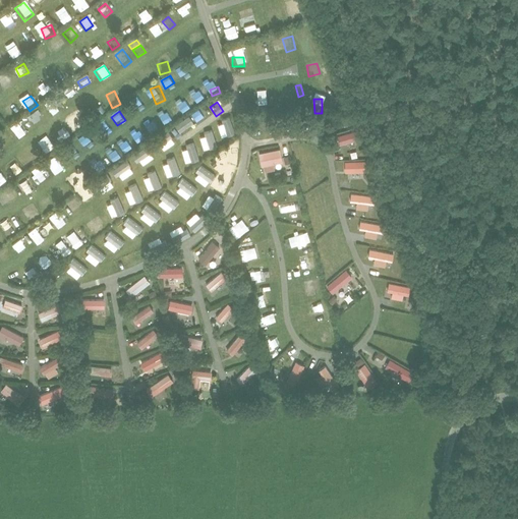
[(197,126),(207,122),(203,113),(194,116),(197,126)]
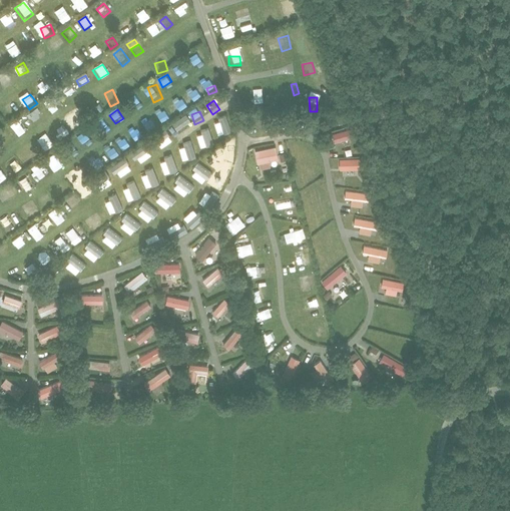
[(178,125),(181,134),(188,131),(185,122),(178,125)]
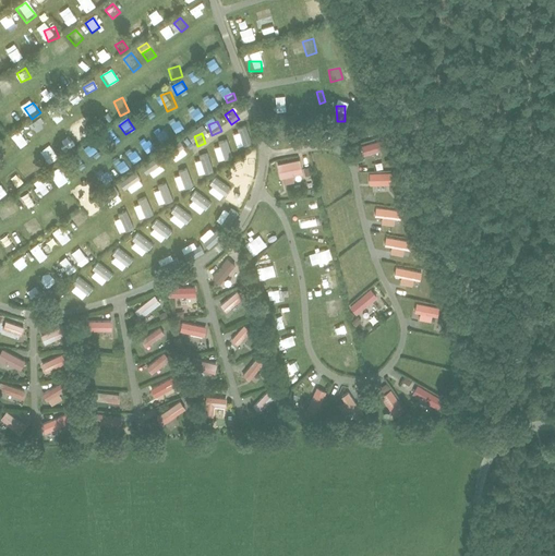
[(357,148),(360,158),(386,150),(383,141),(357,148)]
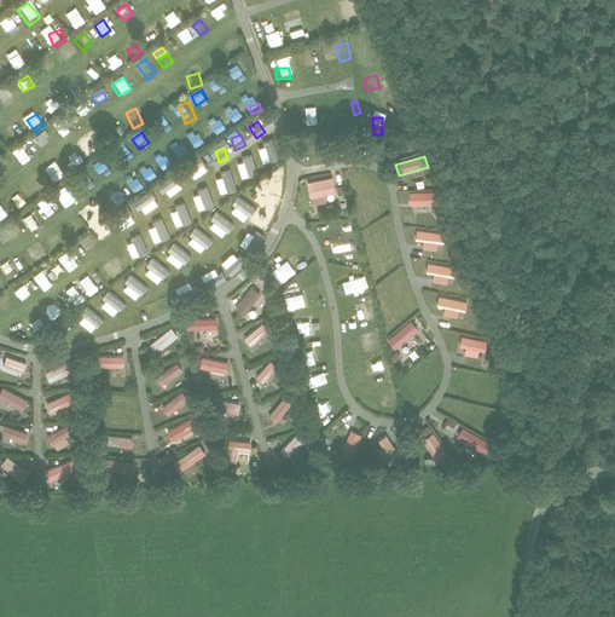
[(199,178),(208,172),(202,162),(193,168),(199,178)]
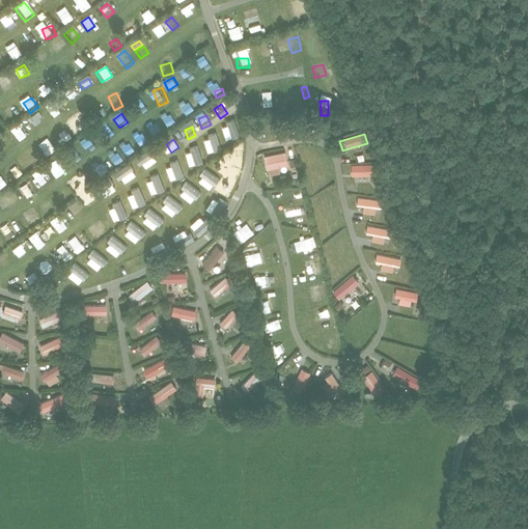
[(202,152),(195,157),(199,167),(207,163),(202,152)]
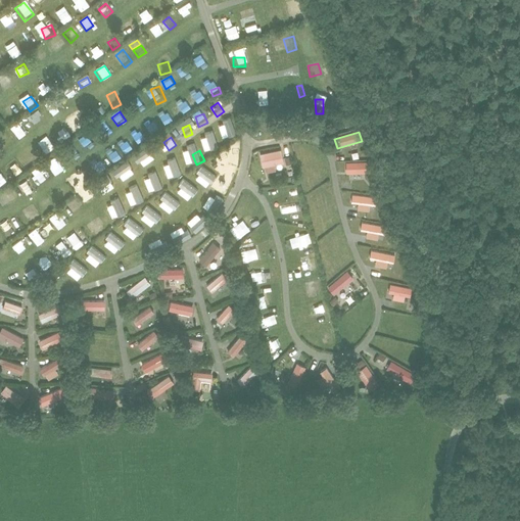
[(257,156),(260,169),(280,164),(277,152),(257,156)]
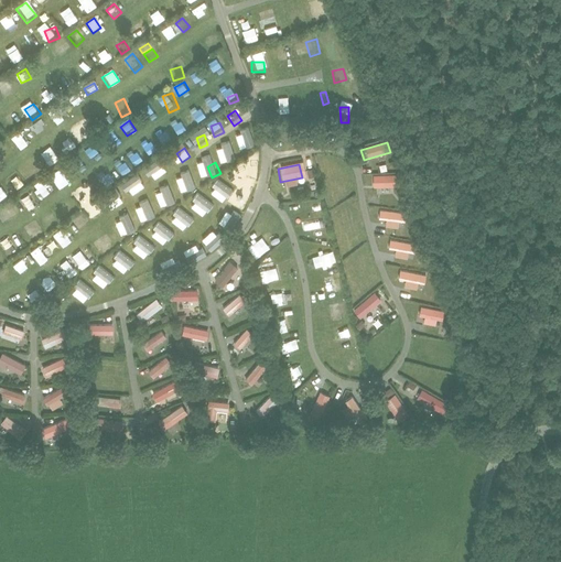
[(196,176),(187,182),(193,192),(203,186),(196,176)]
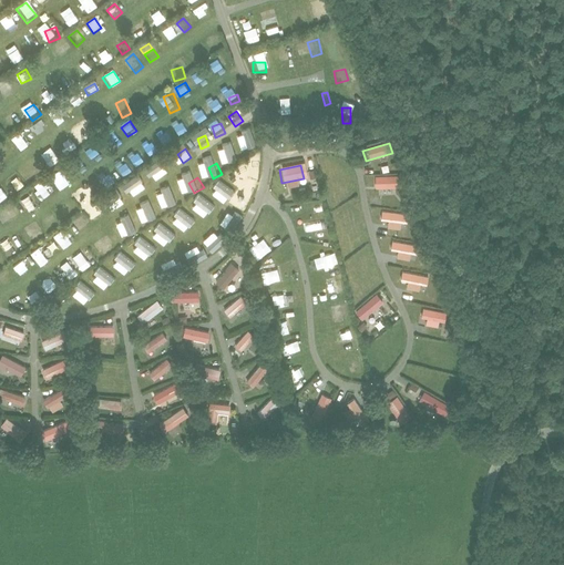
[(376,193),(398,194),(398,182),(377,181),(376,193)]
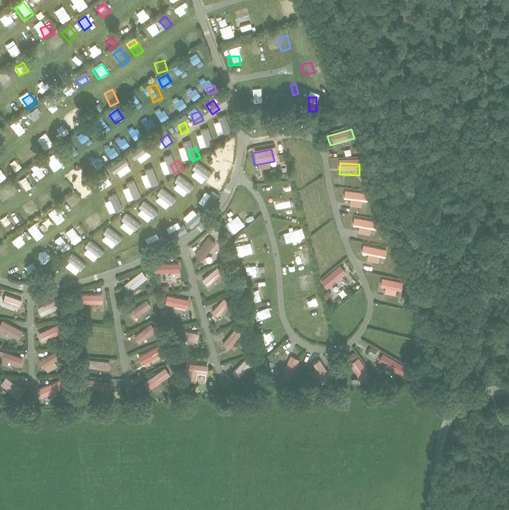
[(37,184),(45,178),(36,165),(28,171),(37,184)]
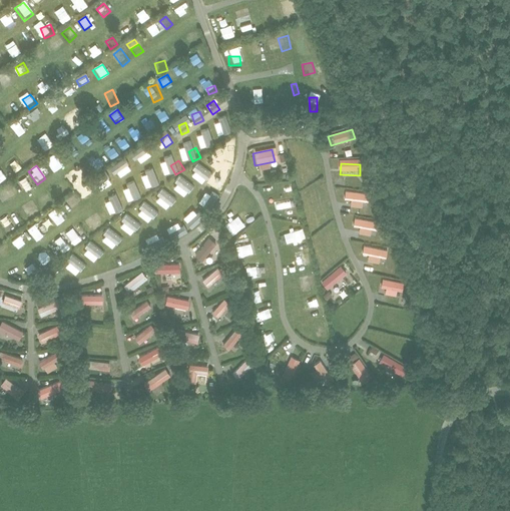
[(103,192),(114,186),(106,172),(95,178),(103,192)]
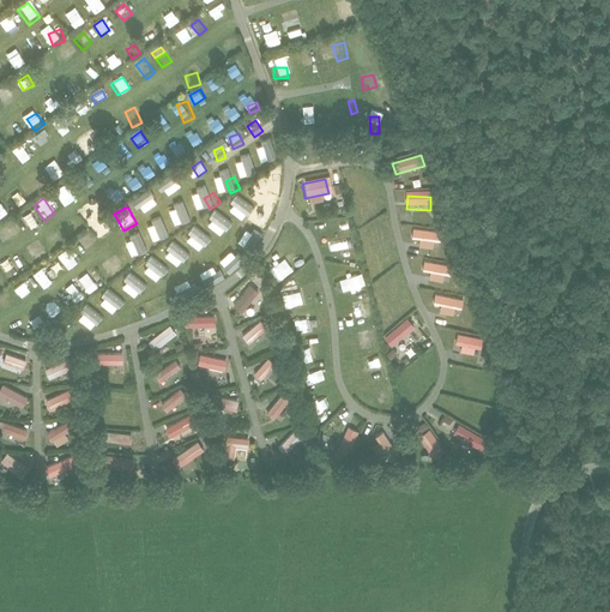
[(25,229),(34,225),(28,214),(19,219),(25,229)]
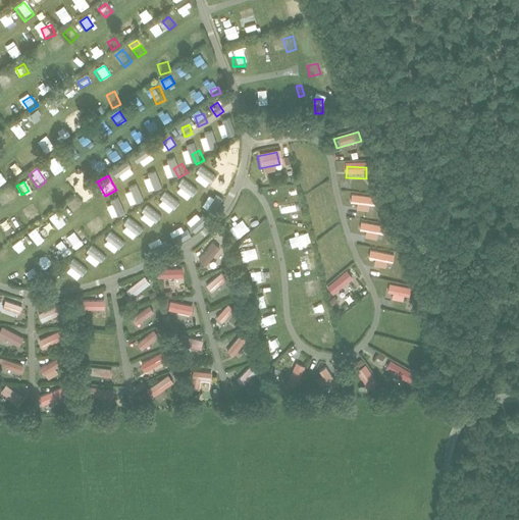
[(63,186),(56,190),(64,202),(70,198),(63,186)]
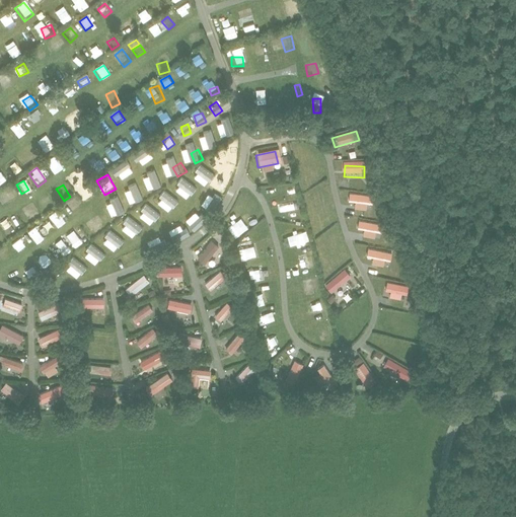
[(108,196),(114,202),(119,198),(115,192),(108,196)]
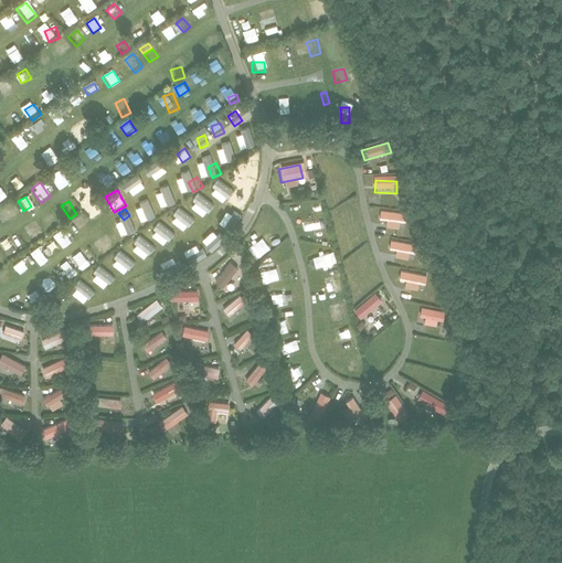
[(184,210),(177,213),(182,223),(189,220),(184,210)]
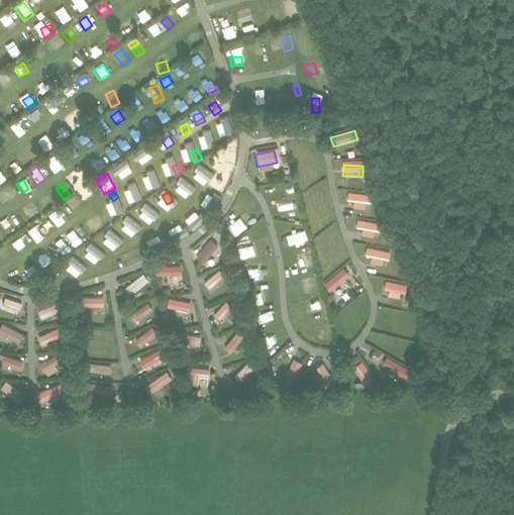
[(153,198),(145,202),(150,212),(159,209),(153,198)]
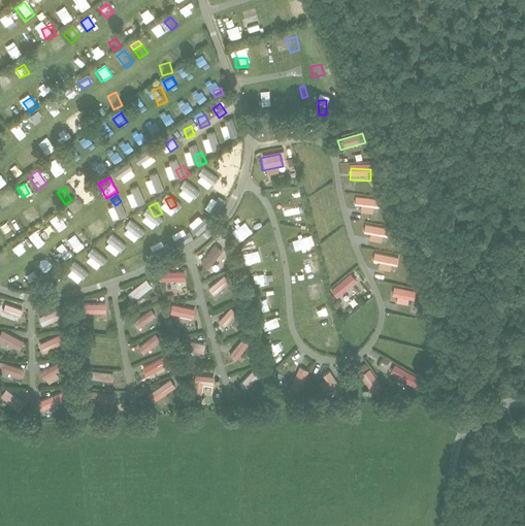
[(26,222),(29,228),(38,223),(34,217),(26,222)]
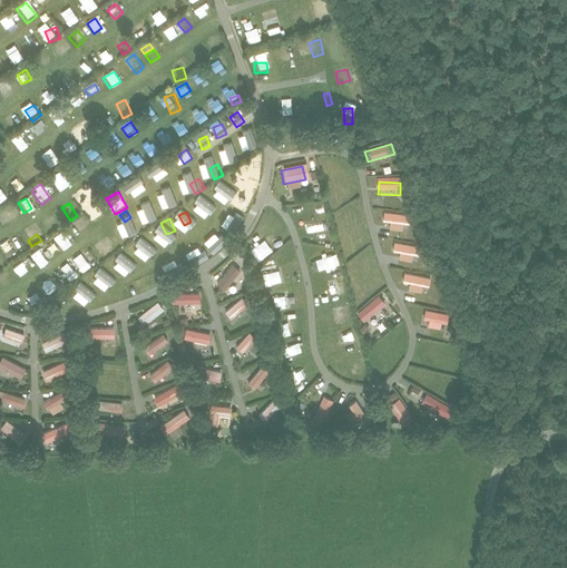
[(105,240),(97,244),(105,258),(113,254),(105,240)]
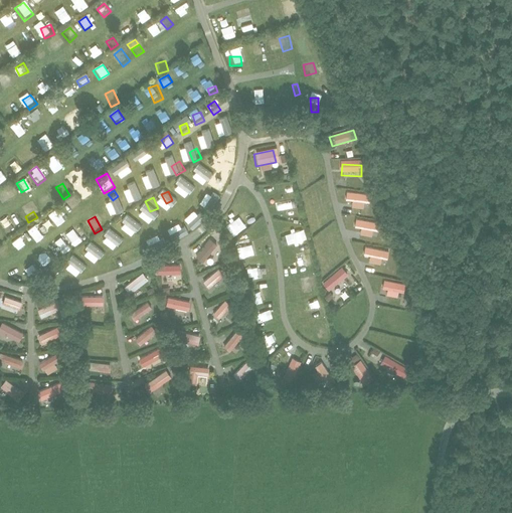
[(239,220),(231,226),(238,234),(246,227),(239,220)]
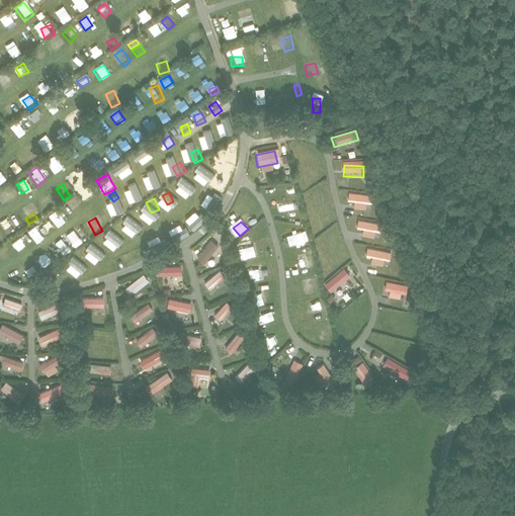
[(204,266),(218,246),(209,241),(196,261),(204,266)]
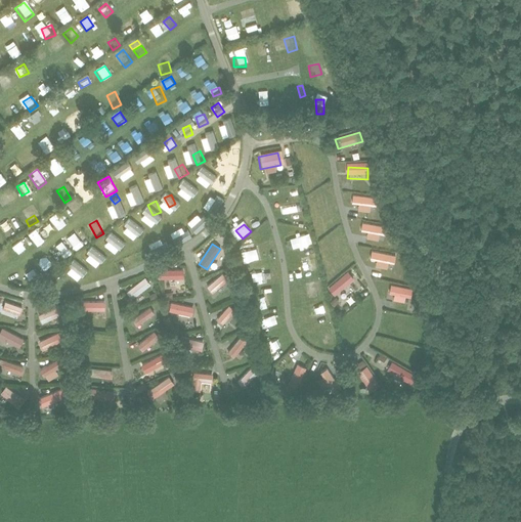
[(82,261),(92,256),(89,251),(79,256),(82,261)]
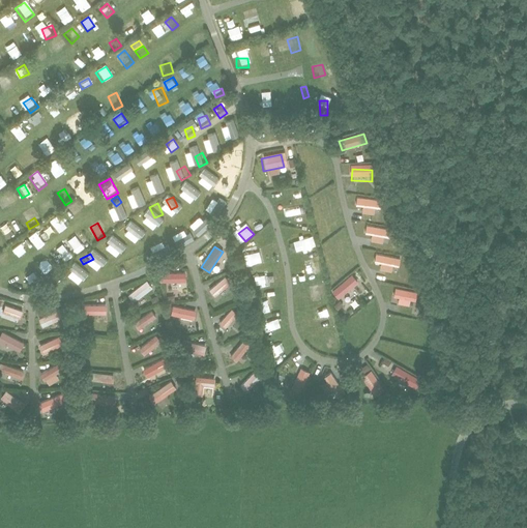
[(134,258),(123,262),(126,271),(138,267),(134,258)]
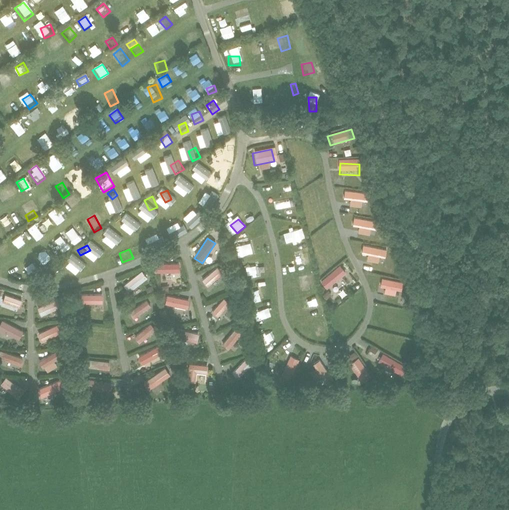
[(178,273),(178,263),(153,264),(153,274),(178,273)]
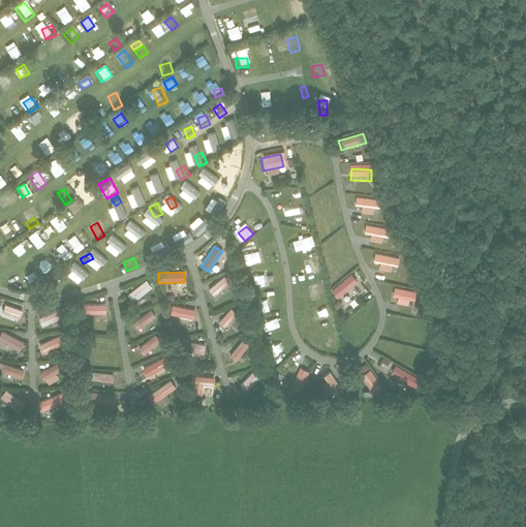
[(208,290),(215,298),(230,285),(223,277),(208,290)]
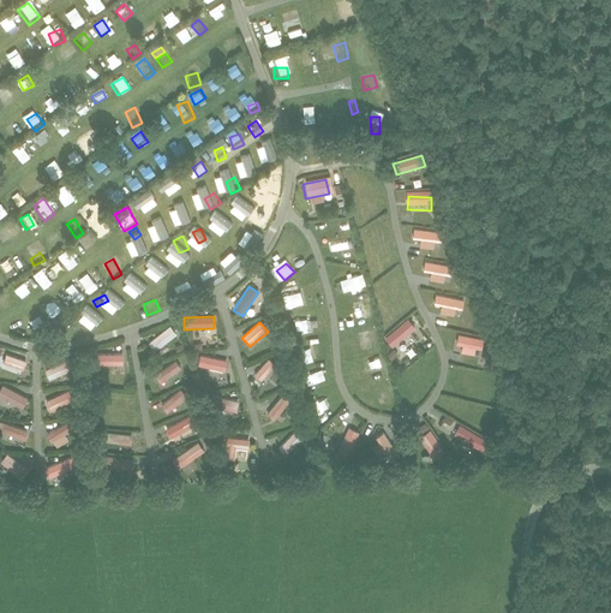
[(394,352),(418,335),(411,325),(387,343),(394,352)]
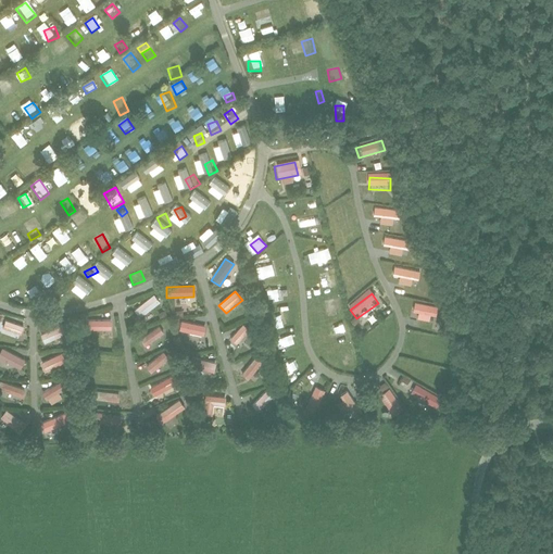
[(142,317),(160,302),(152,294),(135,311),(142,317)]
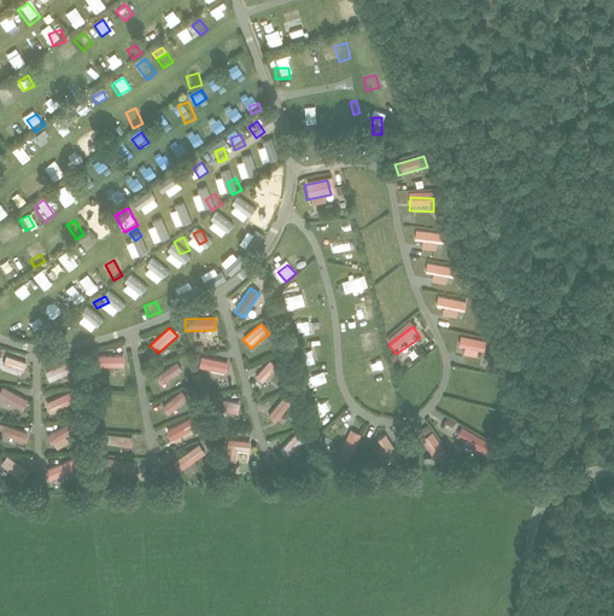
[(368,336),(356,338),(357,352),(369,349),(368,336)]
